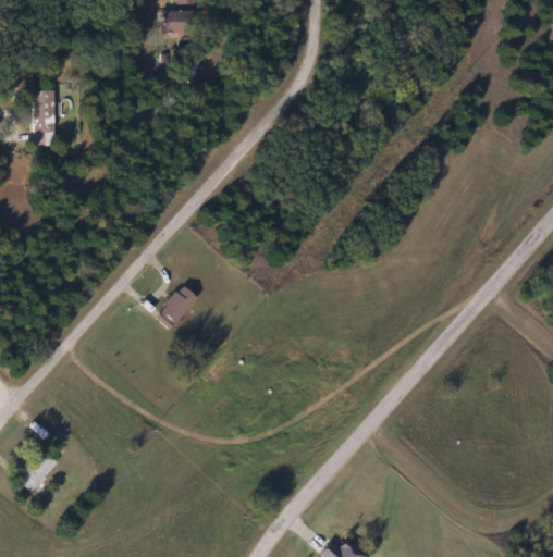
[(158,32),(192,32),(192,10),(158,10),(158,32)]
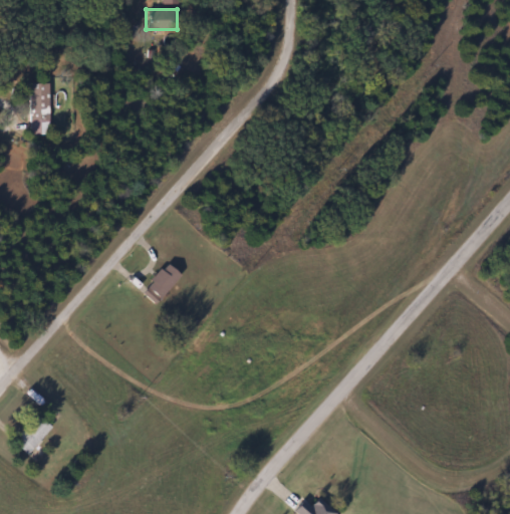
[(49,135),(49,83),(29,83),(29,135),(49,135)]
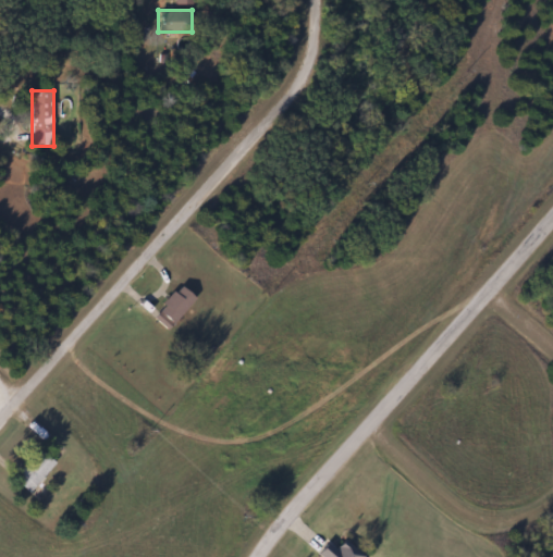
[(155,317),(170,330),(196,298),(180,285),(155,317)]
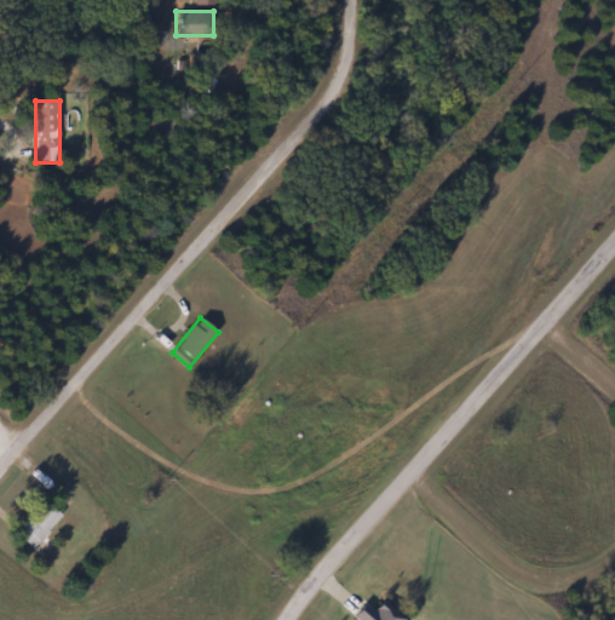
[(32,549),(64,520),(49,503),(17,532),(32,549)]
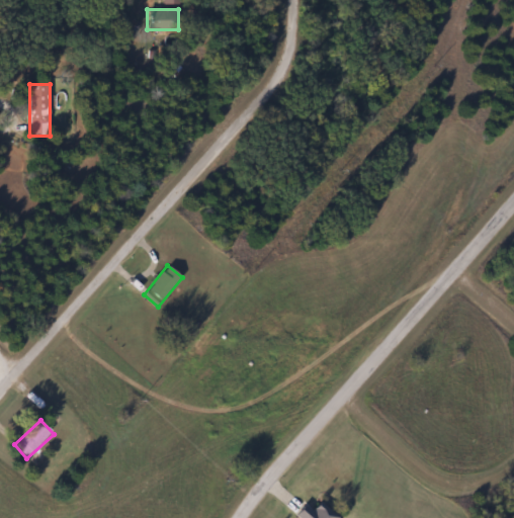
[(301,517),(337,517),(322,502),(312,512),(305,505),(296,514),(301,517)]
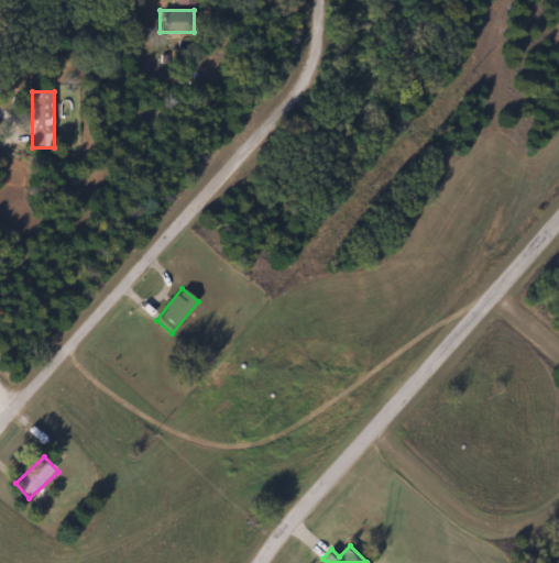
All buildings are outlined.
